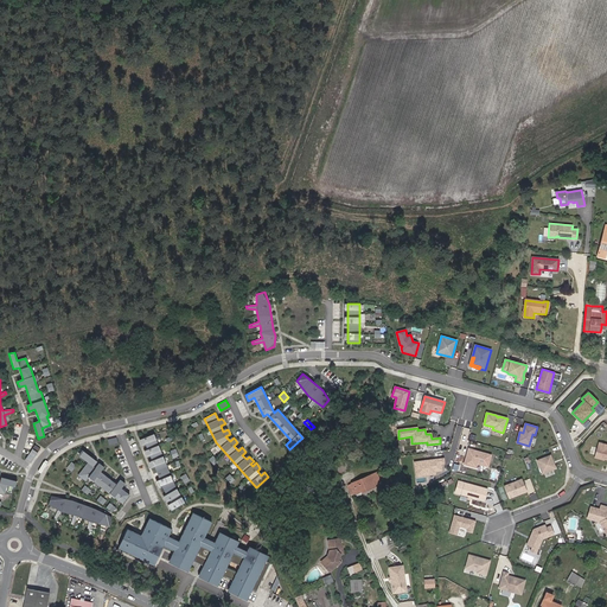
[(154,434),(142,438),(164,490),(174,509),(185,503),(174,485),(154,434)]
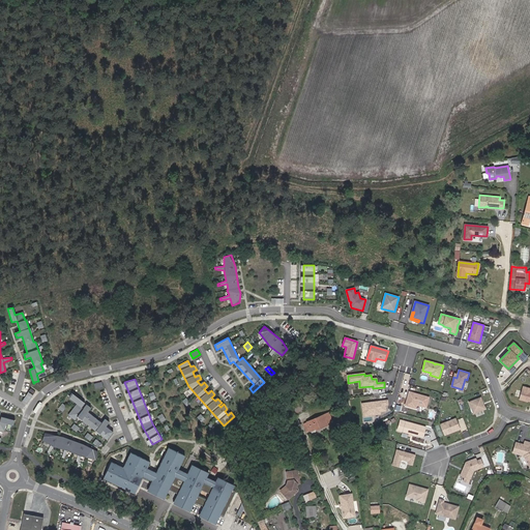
[(529,387),(523,386),(520,399),(529,401),(529,387)]
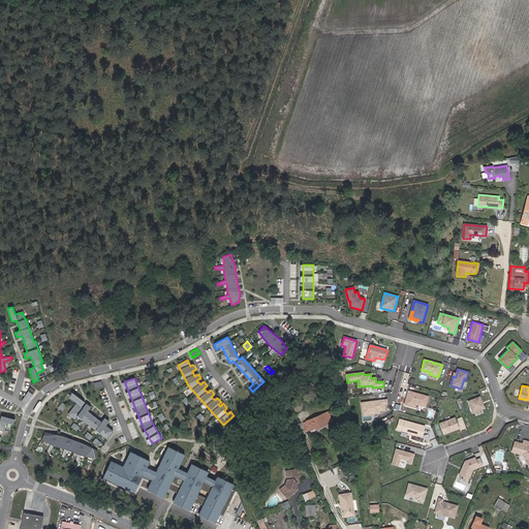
[(30,386),(24,400),(28,402),(35,390),(30,386)]
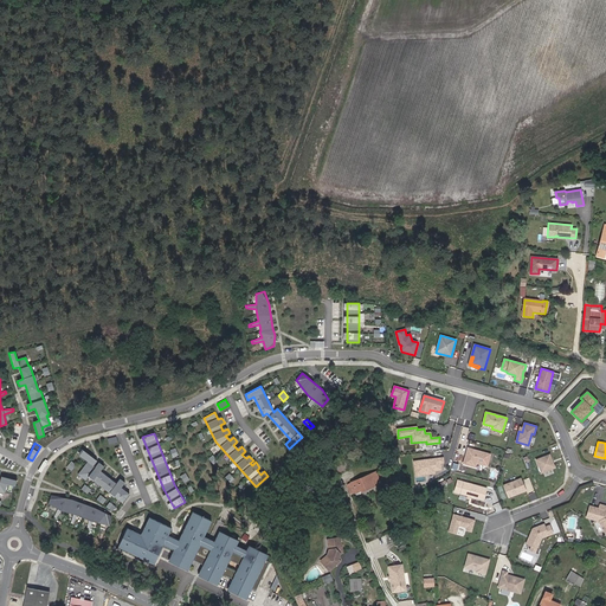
[(488,466),(490,455),(468,447),(466,453),(469,455),(469,457),(465,456),(463,464),(475,468),(476,463),(488,466)]
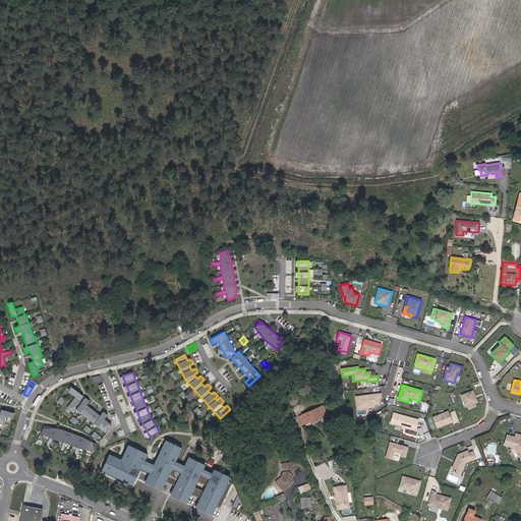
[(71,387),(68,391),(79,400),(83,396),(71,387)]
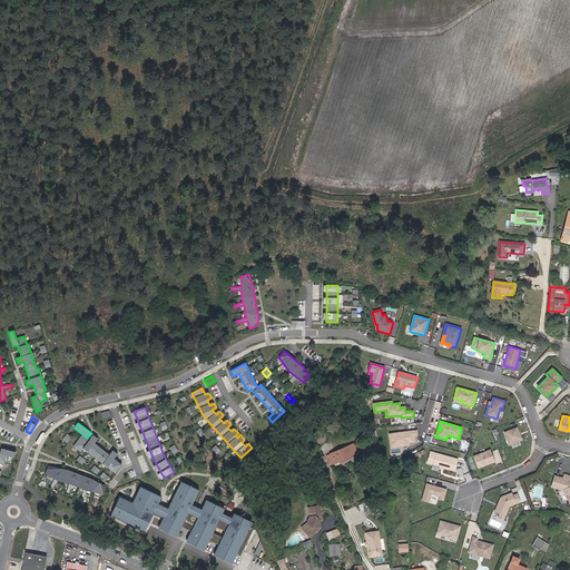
[(504,432),(509,445),(522,440),(517,426),(504,432)]
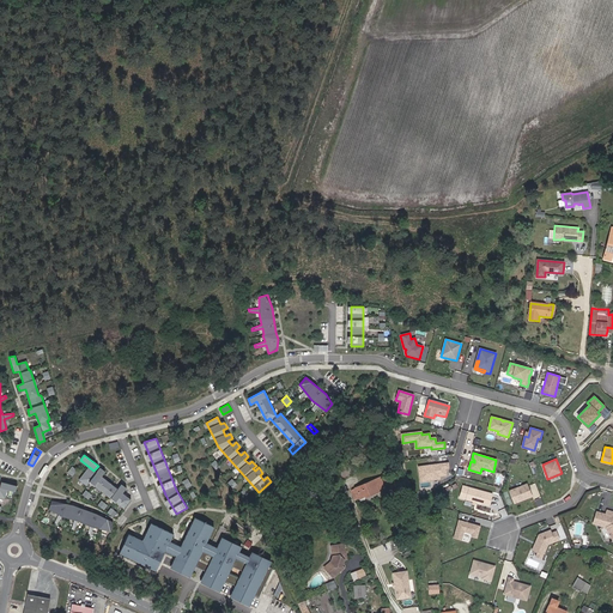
[(448,463),(419,467),(420,481),(432,480),(432,478),(439,477),(447,475),(445,469),(449,468),(448,463)]
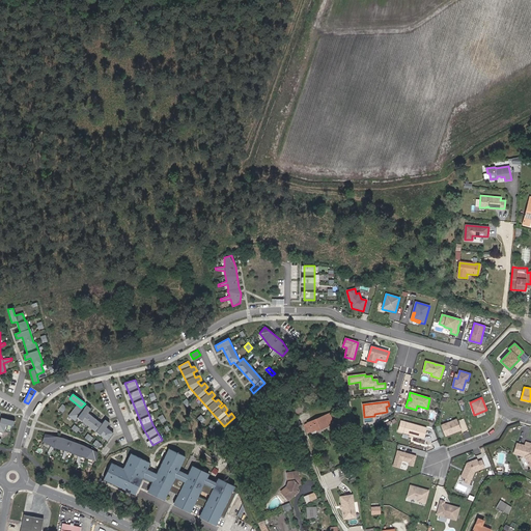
[(301,413),(298,404),(290,408),(294,416),(301,413)]
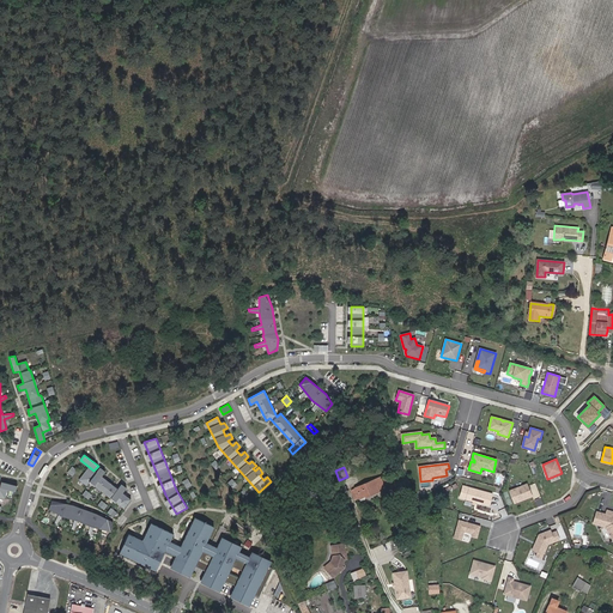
[(86,469),(79,480),(86,486),(90,481),(123,508),(131,499),(122,493),(126,487),(121,484),(117,489),(101,477),(105,472),(101,468),(95,475),(86,469)]
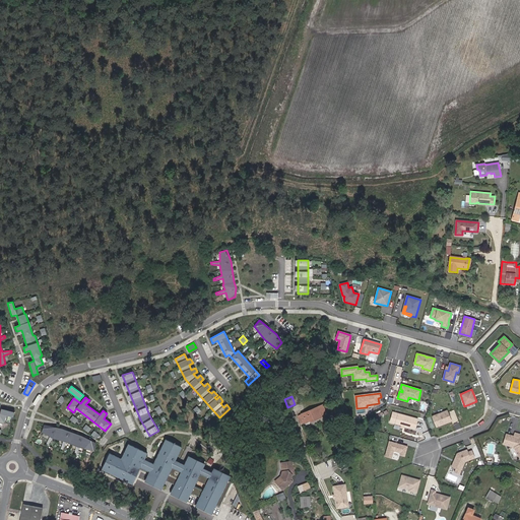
[(323,405),(302,414),(305,423),(310,420),(310,421),(326,414),(323,405)]
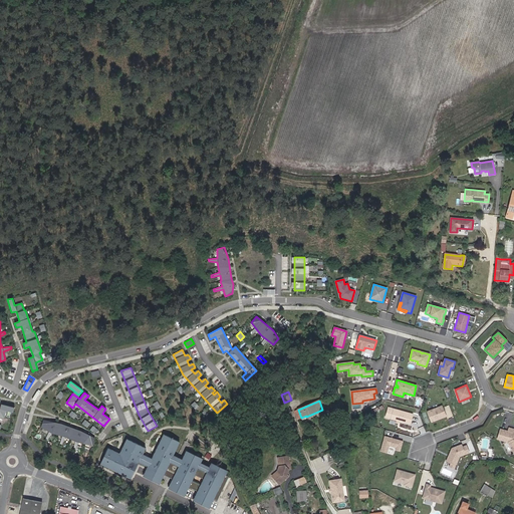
[(0,417),(4,418),(6,411),(13,413),(14,408),(15,408),(1,405),(0,408),(0,417)]
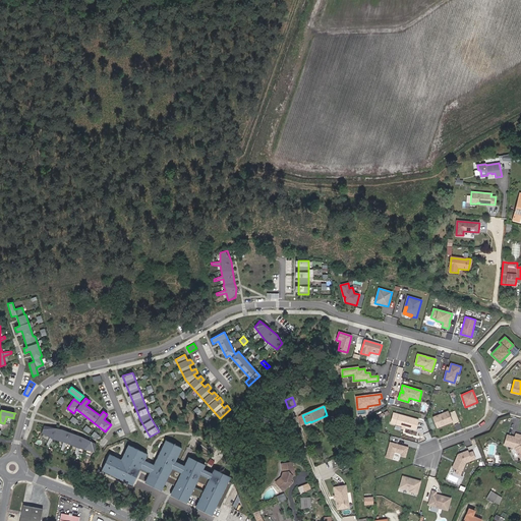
[(437,428),(453,422),(449,411),(432,417),(437,428)]
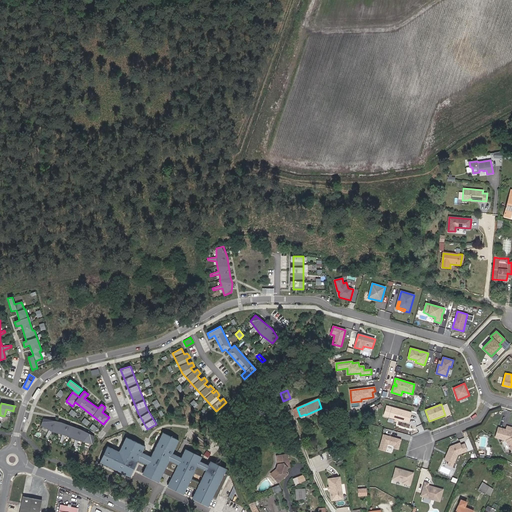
[(409,422),(411,412),(387,406),(384,416),(409,422)]
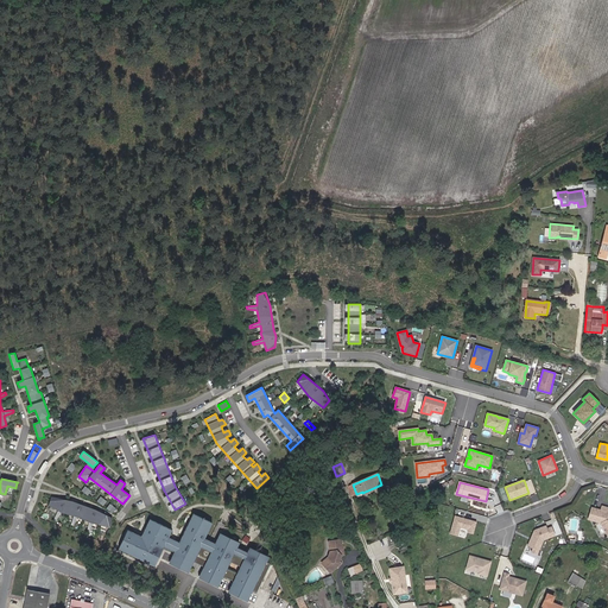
[(51,496),(49,505),(58,511),(54,520),(56,521),(62,513),(74,515),(70,526),(73,526),(77,517),(89,521),(87,532),(89,533),(93,523),(109,527),(112,518),(96,510),(73,501),(51,496)]
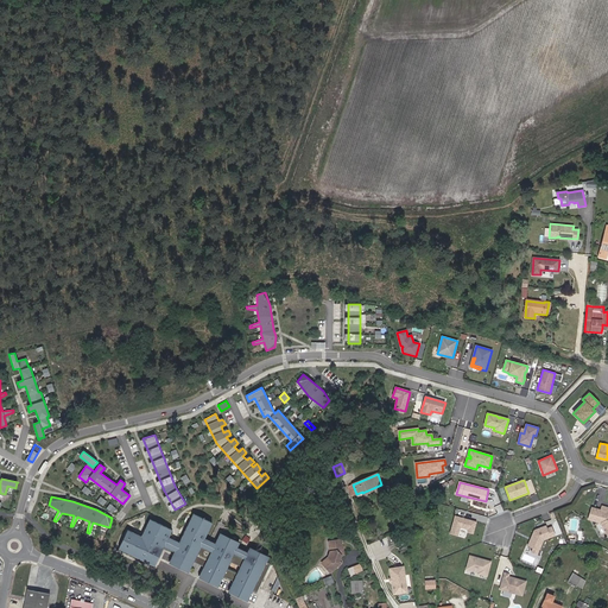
[(607,507),(602,506),(602,510),(593,507),(589,519),(600,521),(607,536),(607,507)]
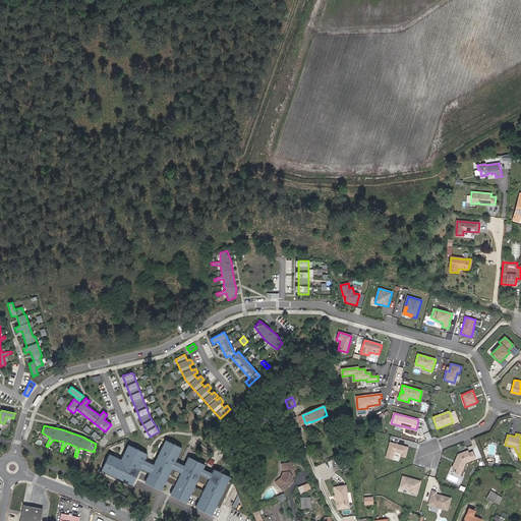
[(121,460),(109,454),(102,470),(132,485),(140,469),(150,473),(145,482),(162,490),(166,481),(167,479),(177,484),(176,486),(174,485),(170,495),(186,503),(191,494),(199,498),(195,508),(212,516),(217,506),(220,508),(232,483),(228,481),(230,477),(214,469),(212,474),(203,469),(206,465),(189,457),(184,466),(175,462),(182,448),(166,440),(154,465),(145,460),(148,454),(128,445),(125,452),(127,453),(124,461),(121,460)]
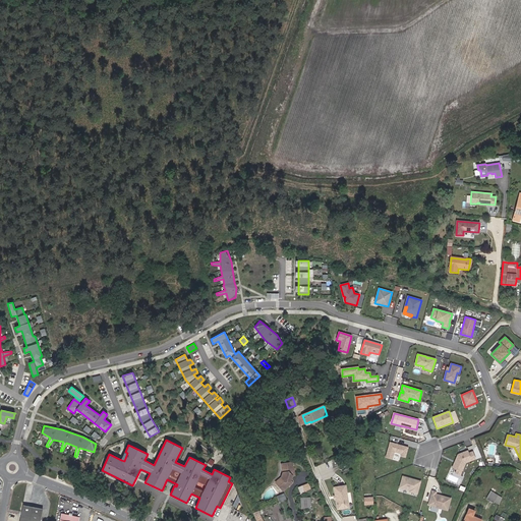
[(408,447),(390,442),(386,457),(392,459),(395,452),(402,454),(401,456),(405,457),(408,447)]
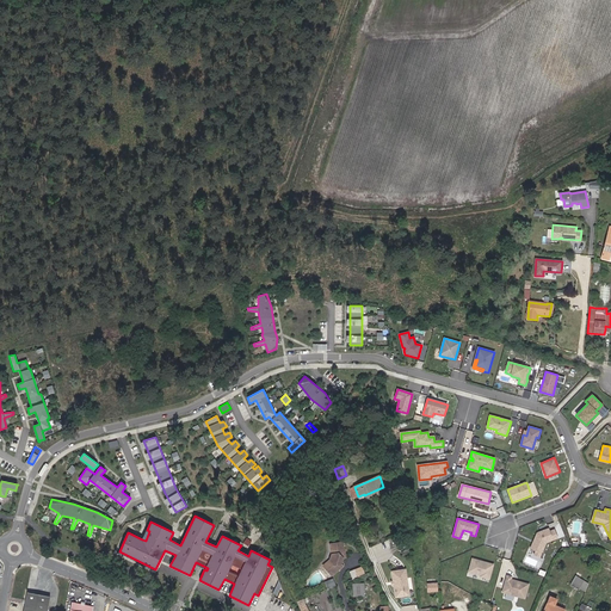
[(547,528),(536,532),(530,548),(536,550),(534,554),(539,556),(545,542),(556,536),(553,529),(549,530),(547,528)]
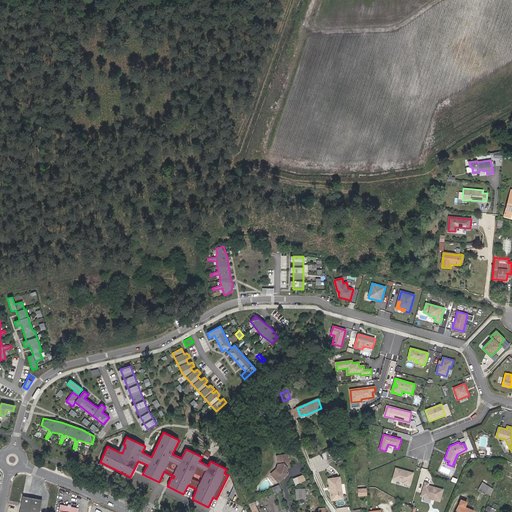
[(286,455),(276,457),(277,465),(276,470),(270,475),(277,482),(286,475),(284,472),(286,468),(288,468),(286,455)]
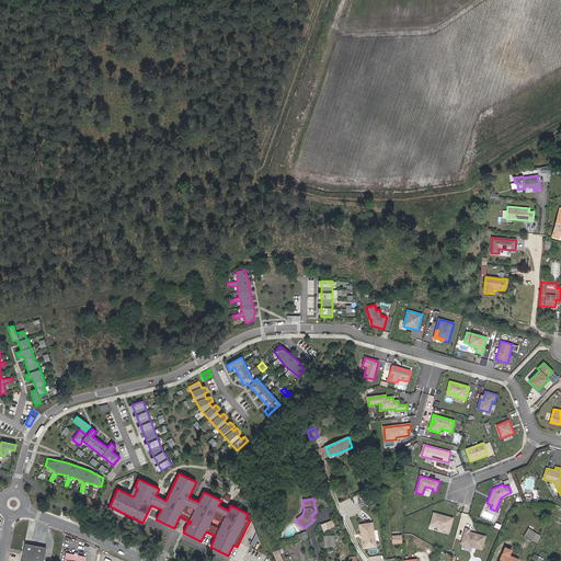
[(434,513),(431,525),(442,528),(442,529),(449,531),(453,518),(434,513)]
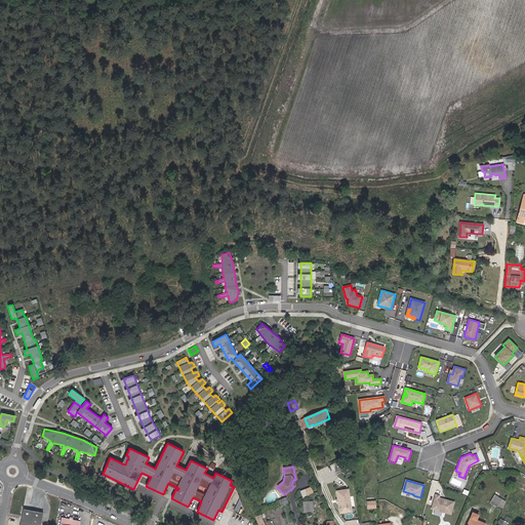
[(349,490),(337,491),(338,500),(339,501),(338,503),(339,510),(351,508),(349,490)]
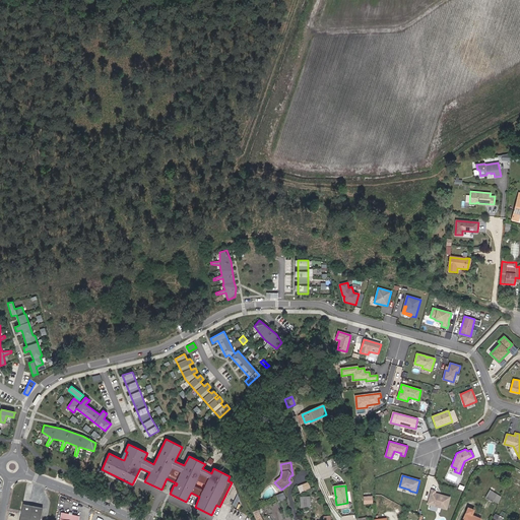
[(495,490),(492,488),(485,497),(493,501),(497,495),(497,494),(494,492),(495,490)]
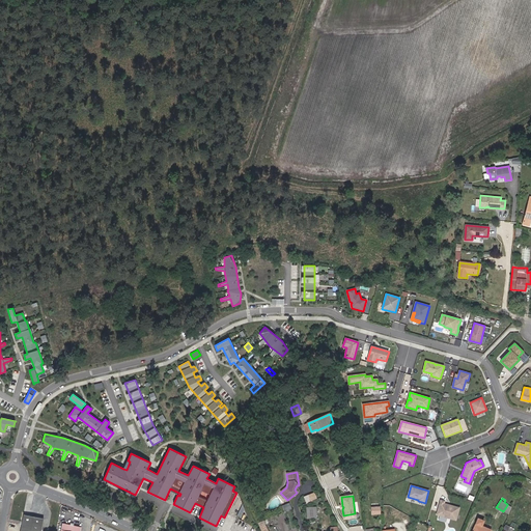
[(445,502),(441,501),(437,515),(457,521),(460,507),(445,503),(445,502)]
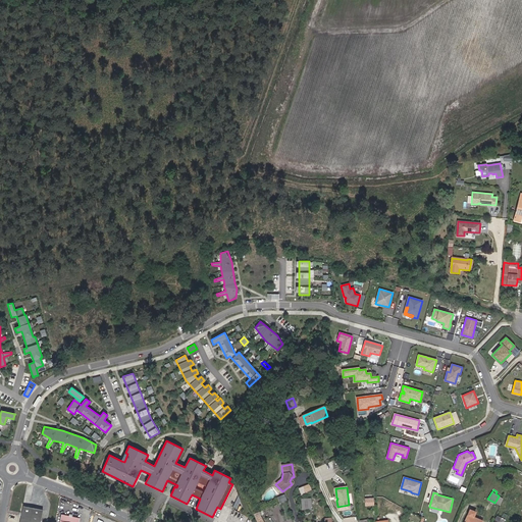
[(302,499),(302,501),(302,510),(311,509),(311,499),(305,499),(302,499)]
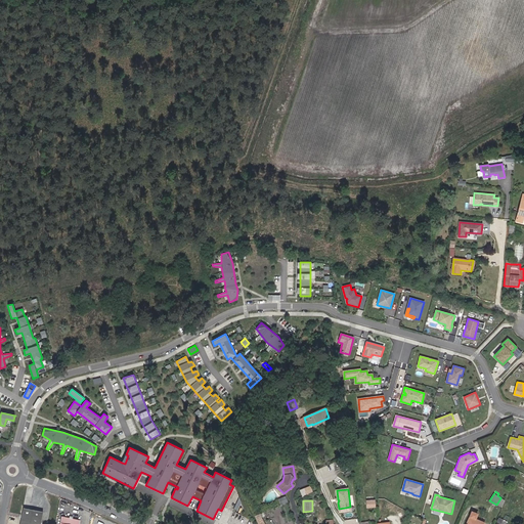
[(22,515),(22,518),(19,523),(40,523),(43,512),(24,508),(22,515)]
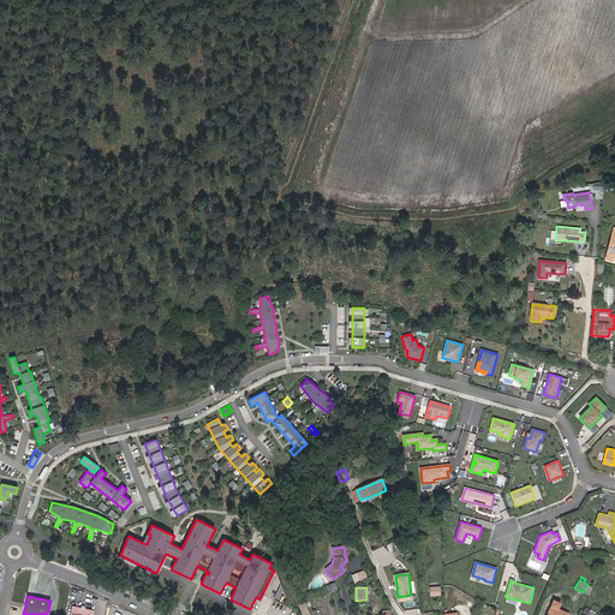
[(560,603),(554,601),(547,614),(567,614),(568,613),(557,609),(560,603)]
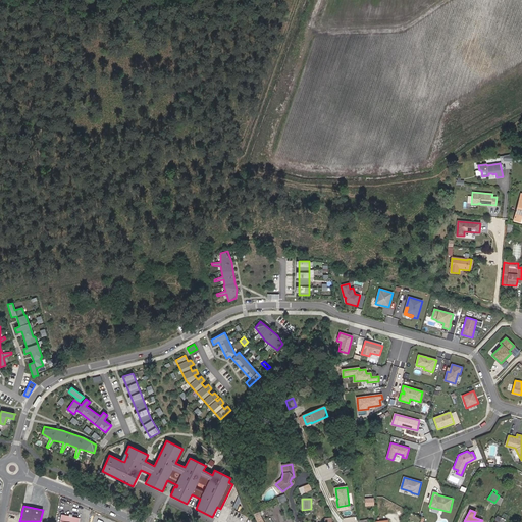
[(256,518),(257,521),(263,521),(261,516),(259,513),(254,515),(256,518)]
